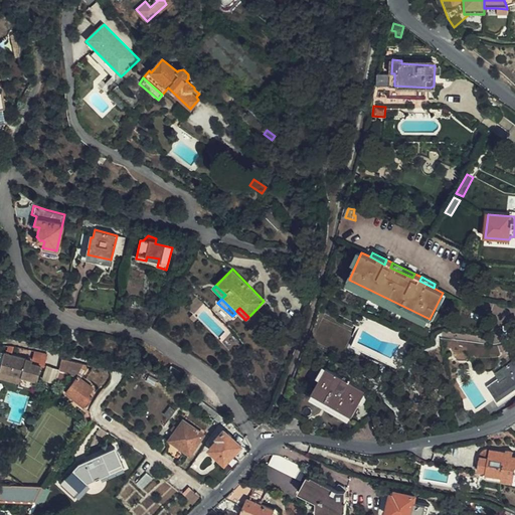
[(262,313),(256,309),(248,317),(253,322),(262,313)]
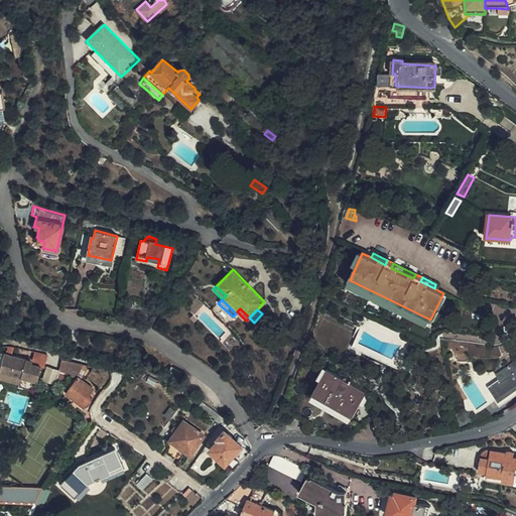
[(126,361),(129,345),(119,343),(117,359),(126,361)]
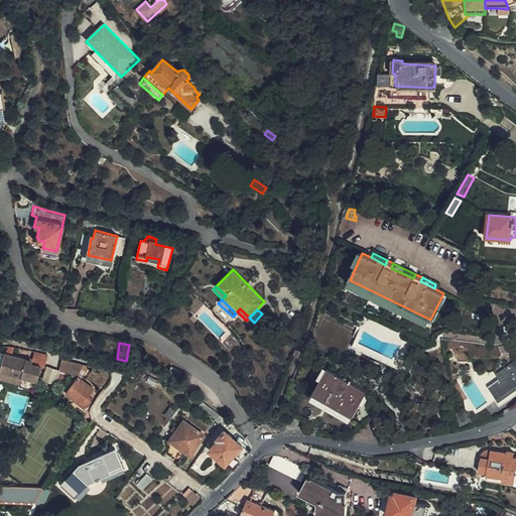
[(34,352),(31,361),(30,364),(41,367),(44,368),(47,355),(34,352)]
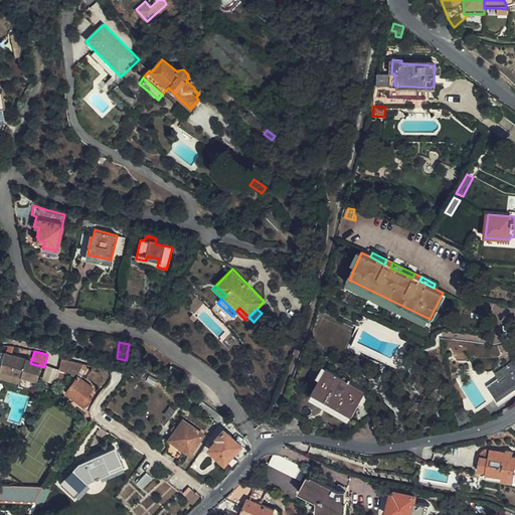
[(21,377),(27,359),(4,352),(2,358),(1,357),(0,357),(0,370),(20,376),(21,377)]
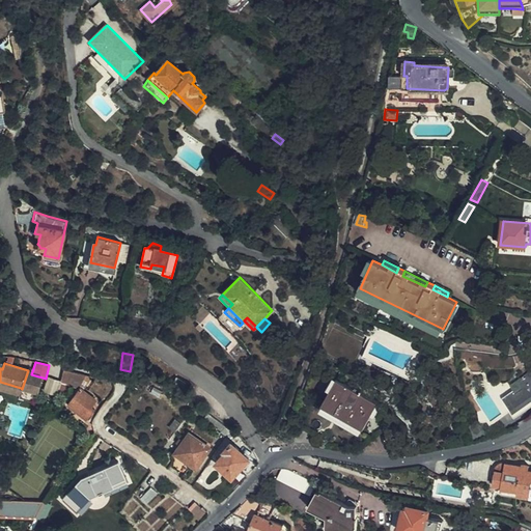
[(85,374),(64,369),(62,381),(61,385),(82,389),(85,374)]
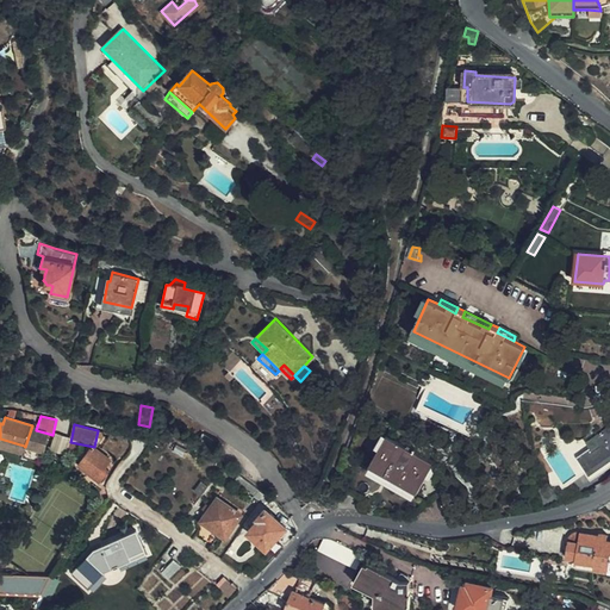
[(37,427),(32,425),(25,447),(24,446),(23,453),(22,456),(41,462),(49,434),(36,430),(37,427)]
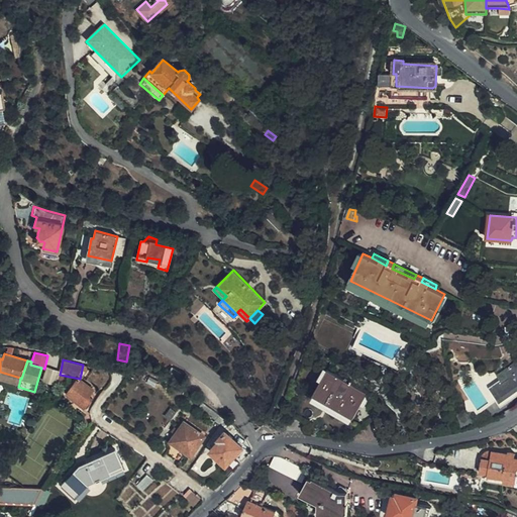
[(516,393),(516,360),(485,383),(499,405),(516,393)]
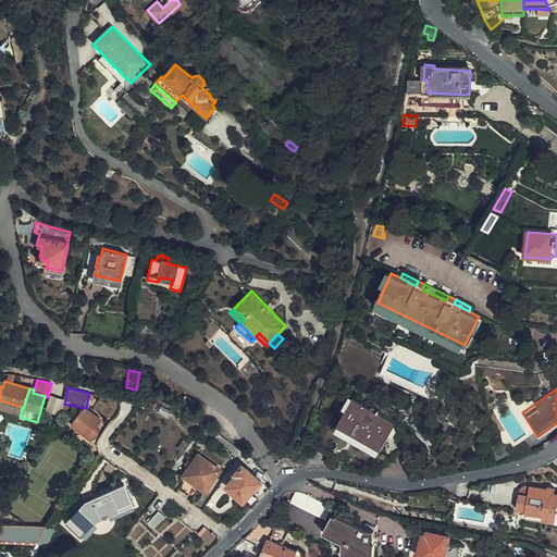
[(48,409),(62,411),(63,397),(50,395),(48,409)]
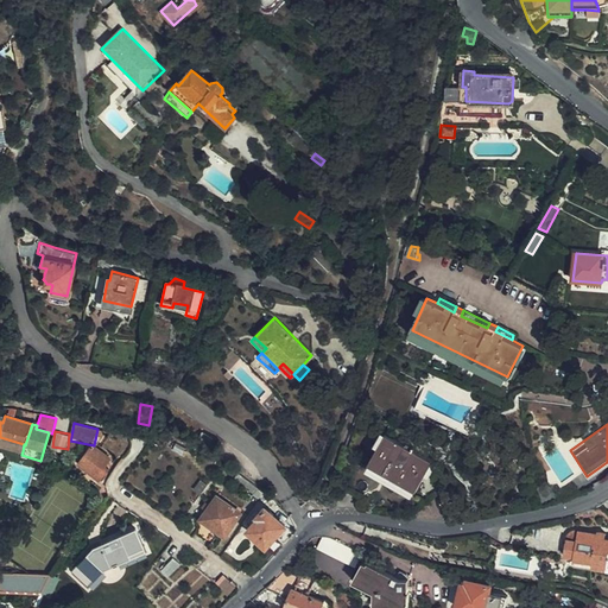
[(209,447),(214,438),(203,431),(197,441),(209,447)]
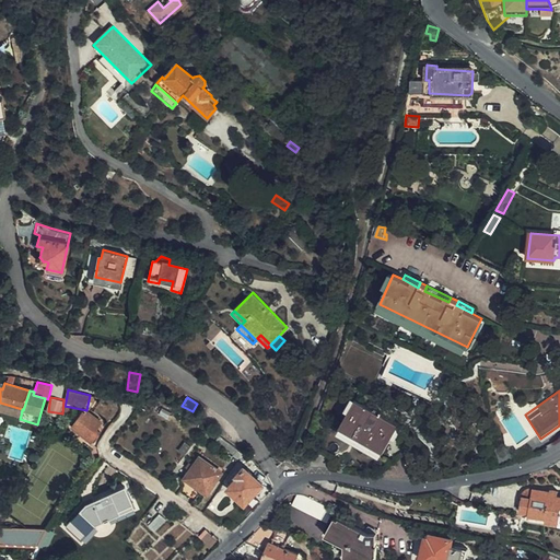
[(400,423),(393,419),(383,413),(387,407),(378,403),(375,409),(357,399),(341,426),(385,451),(400,423)]
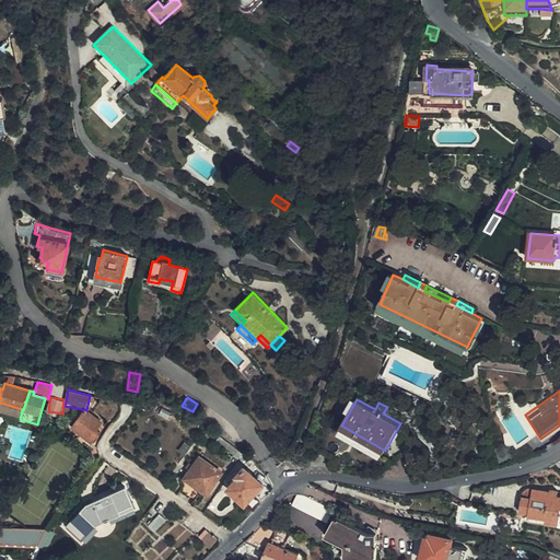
[(0,409),(21,416),(22,409),(0,403),(0,409)]
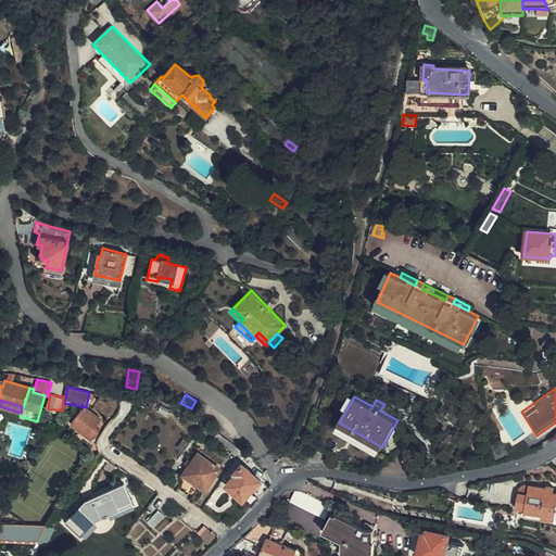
[(380,411),(390,416),(395,408),(384,404),(380,411)]
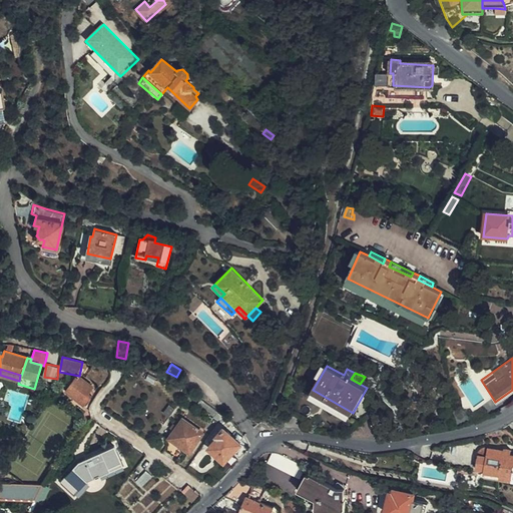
[(91,393),(95,387),(80,376),(69,391),(86,404),(93,394),(91,393)]
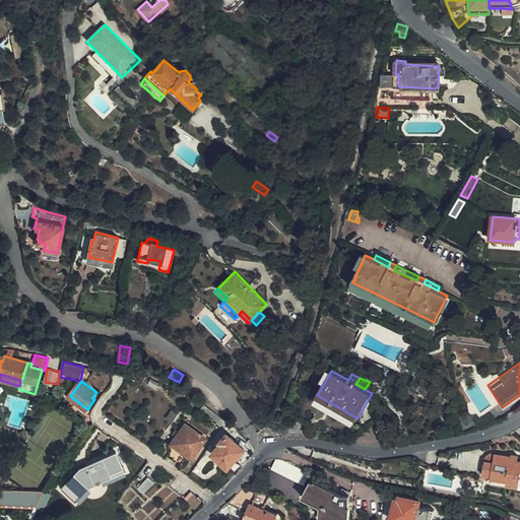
[(155,391),(157,385),(148,381),(146,386),(155,391)]
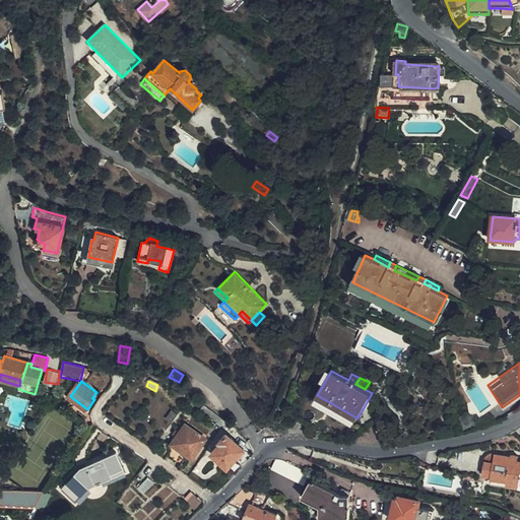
[(221,428),(226,420),(215,412),(203,404),(200,410),(219,424),(217,426),(221,428)]
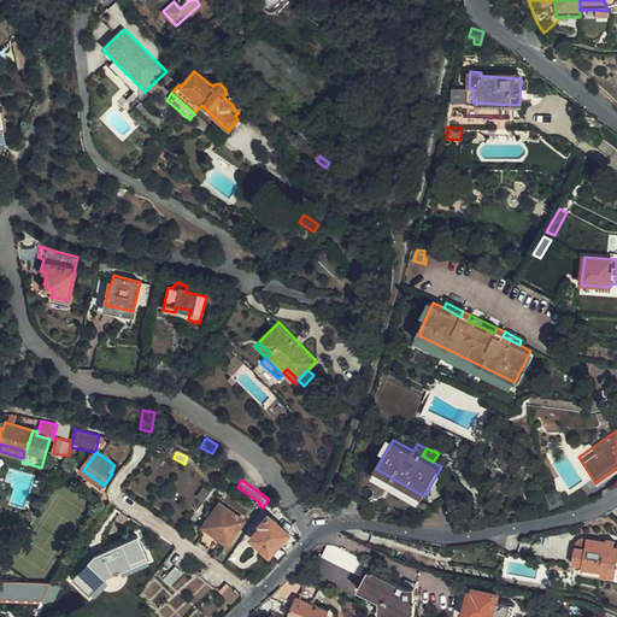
[(213,513),(211,518),(204,528),(227,544),(244,521),(221,504),(213,513)]
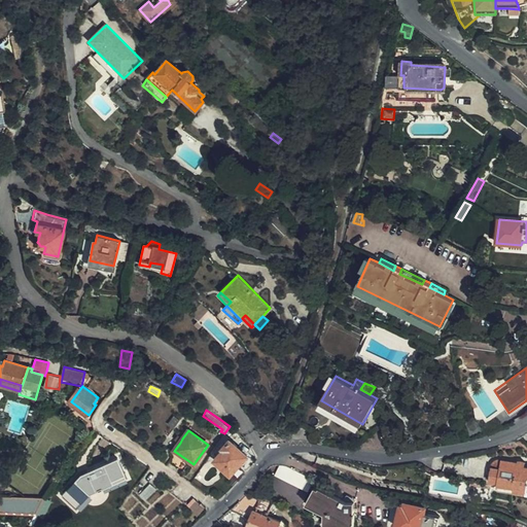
[(240,466),(248,455),(230,442),(224,448),(225,449),(217,460),(232,473),(233,472),(240,466)]
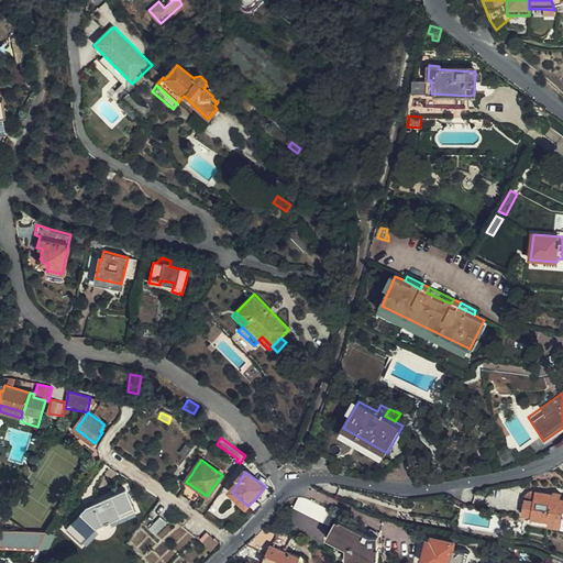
[(138,510),(132,489),(95,497),(65,529),(81,543),(107,517),(138,510)]
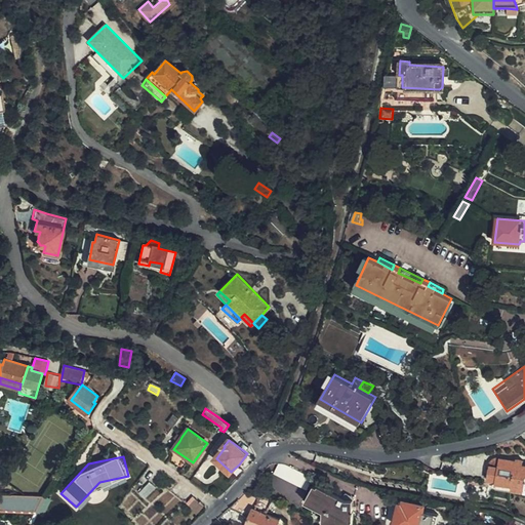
[(517,458),(517,459),(500,457),(496,458),(493,459),(491,462),(489,467),(487,479),(513,483),(512,491),(524,493),(524,466),(523,466),(524,459),(517,458)]
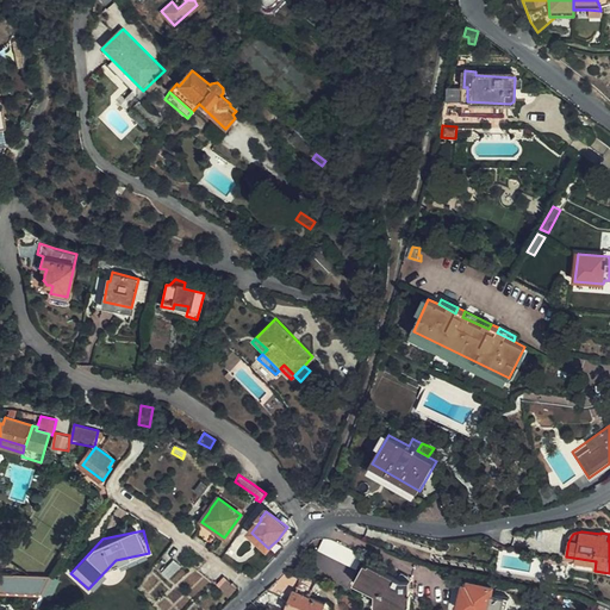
[(319,552),(354,567),(361,554),(327,539),(319,552)]
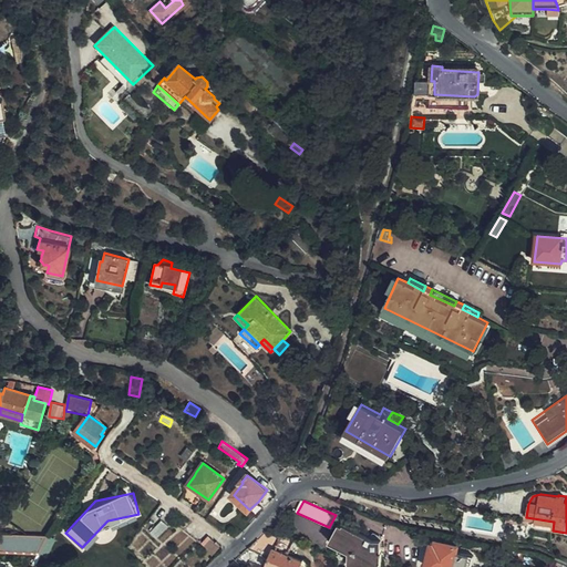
[(167,527),(162,522),(150,533),(156,538),(167,527)]
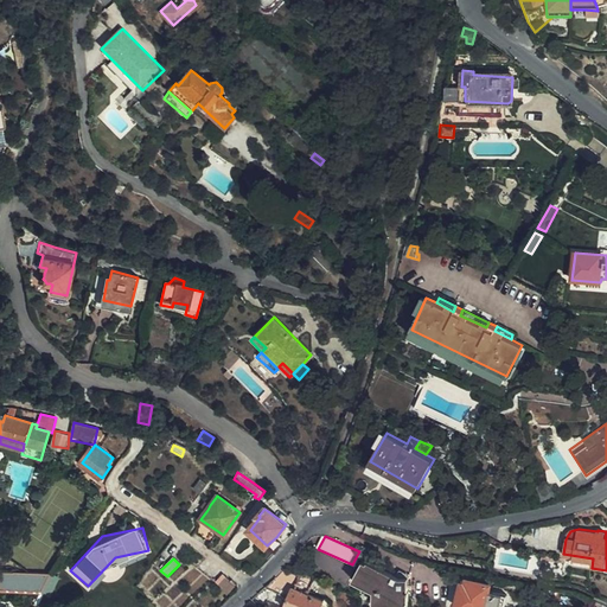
[(393,579),(363,563),(350,585),(372,595),(370,606),(406,606),(407,585),(407,582),(409,576),(400,570),(393,579)]
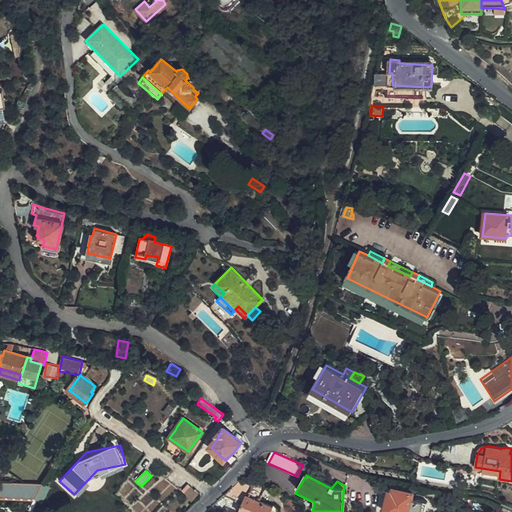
[(43,483),(0,482),(0,511),(14,511),(13,492),(26,491),(27,499),(35,499),(43,483)]
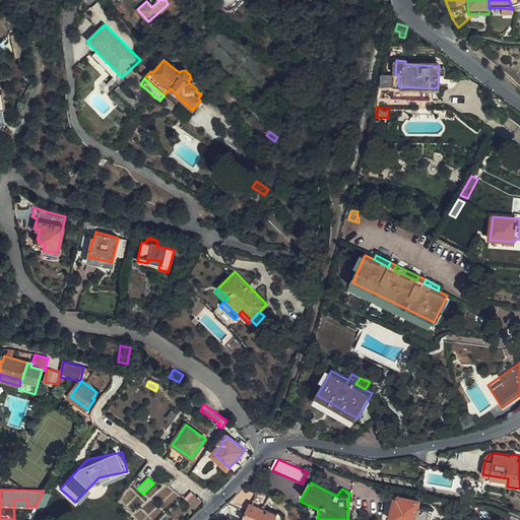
[(231,498),(223,505),(245,512),(241,519),(246,519),(251,507),(278,517),(277,519),(282,519),(283,514),(272,511),(272,512),(262,509),(267,496),(256,491),(251,504),(231,498)]
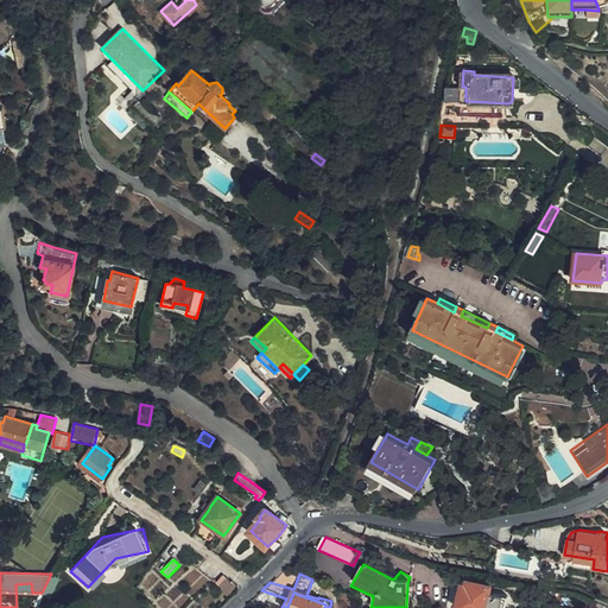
[(504,607),(506,597),(488,594),(489,586),(464,580),(456,607),(504,607)]
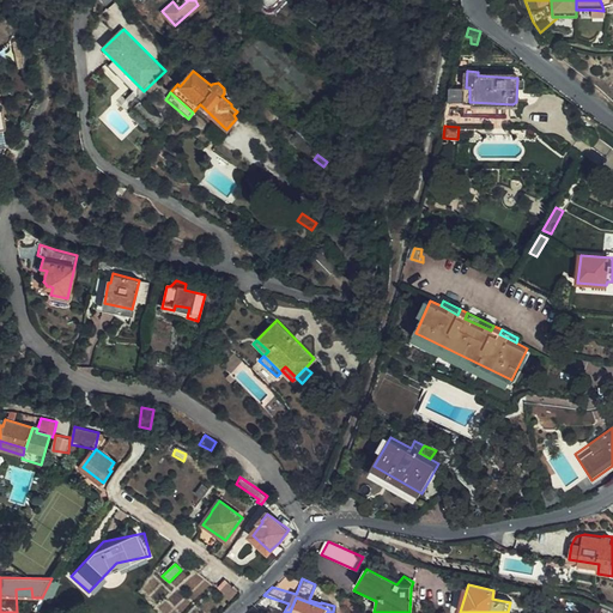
[(296,598),(290,612),(327,612),(328,610),(296,598)]
